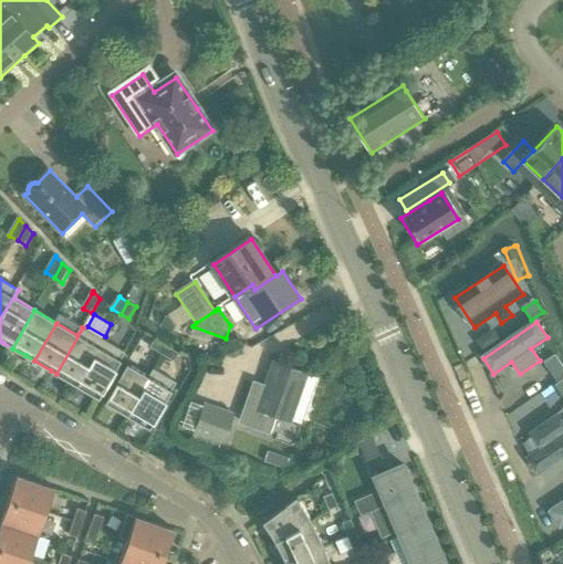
[(69,382),(77,386),(104,341),(83,327),(56,374),(69,382)]
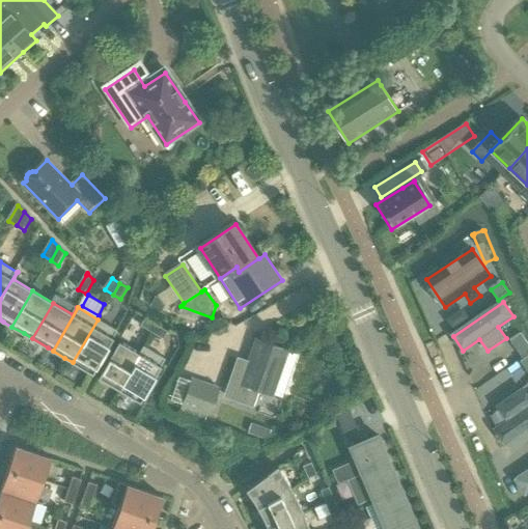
[(98,319),(73,362),(94,374),(119,332),(98,319)]
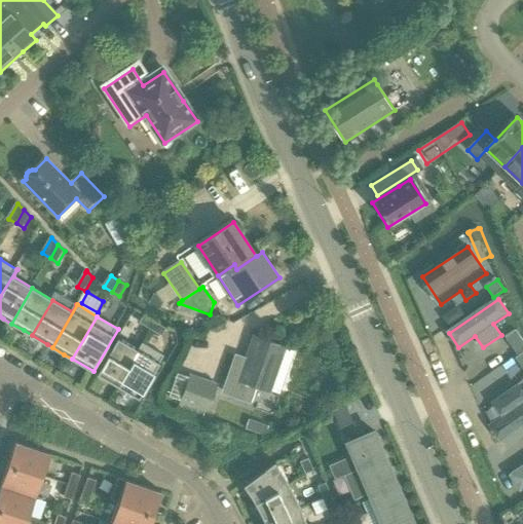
[(141,324),(152,331),(156,323),(146,316),(141,324)]
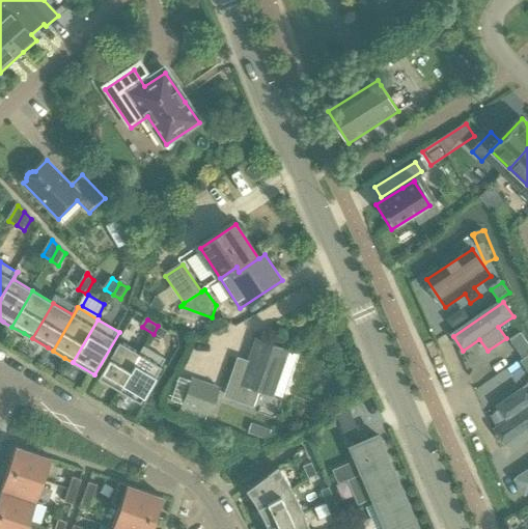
[(158,326),(154,334),(165,340),(169,332),(158,326)]
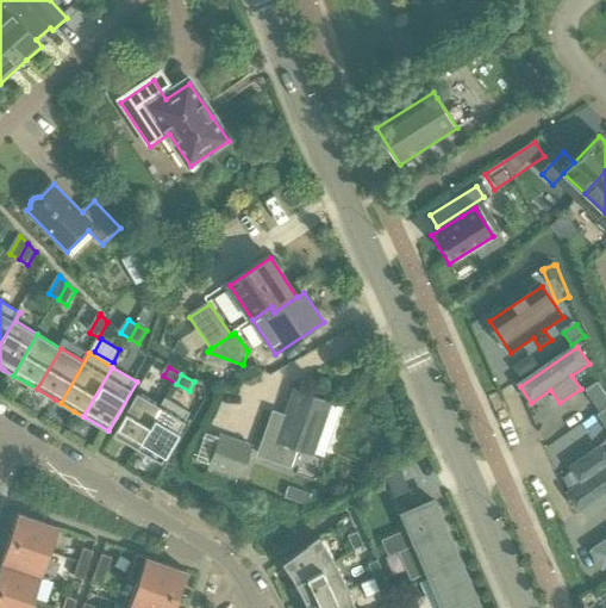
[(587,392),(601,413),(605,409),(605,394),(599,384),(587,392)]
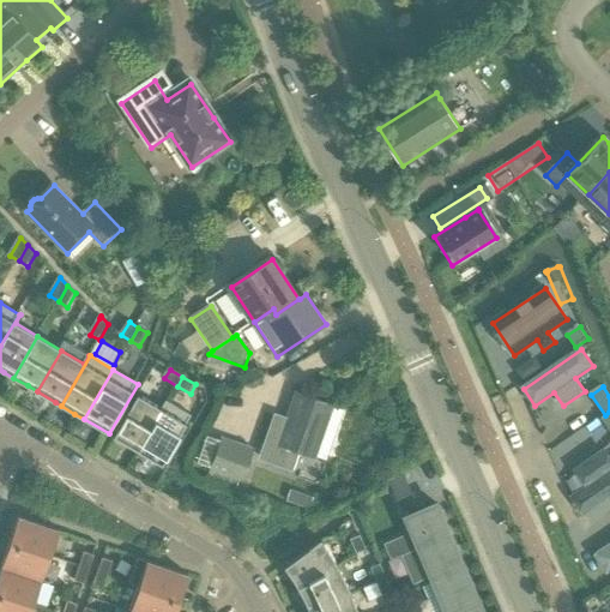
[(277,419),(266,448),(263,460),(293,471),(300,453),(315,457),(333,407),(299,395),(289,423),(277,419)]
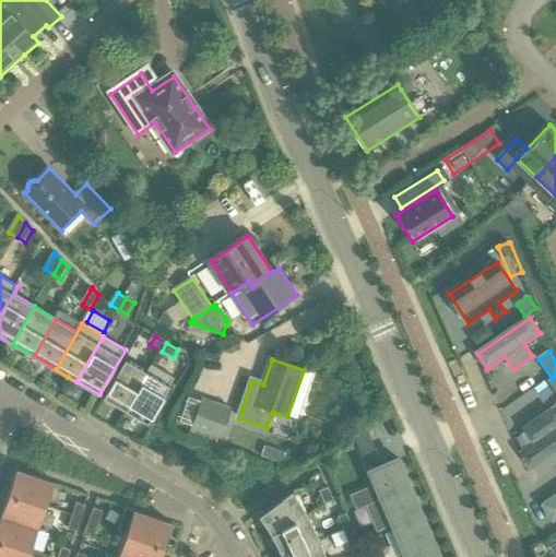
[(121,409),(127,411),(154,366),(153,365),(149,372),(127,360),(105,398),(121,409)]
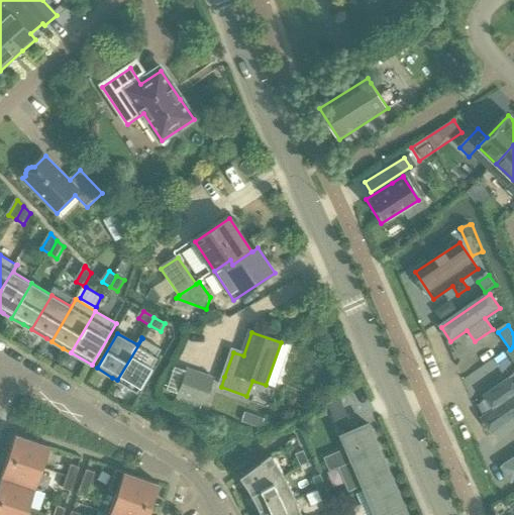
[(142,338),(117,380),(138,392),(163,350),(142,338)]
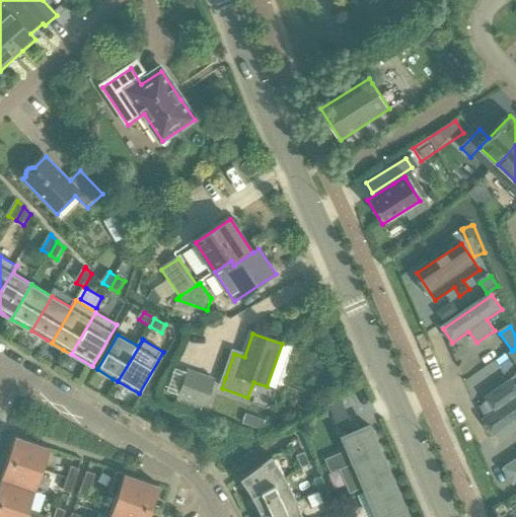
[(179,397),(206,408),(216,381),(189,371),(179,397)]
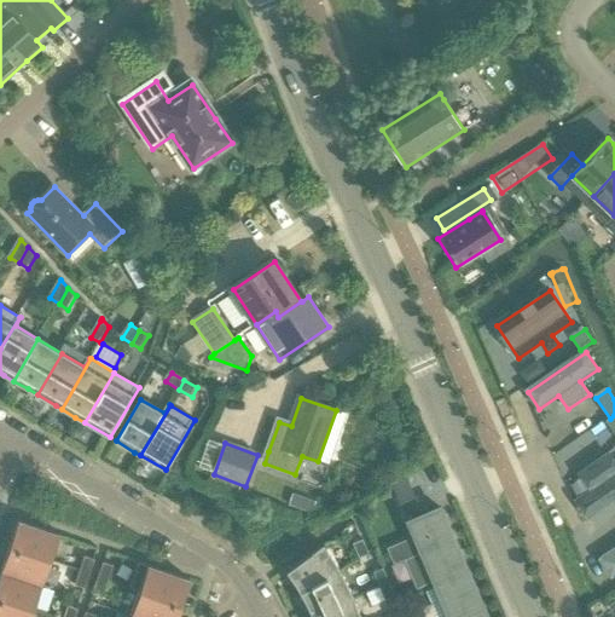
[(578,502),(590,518),(614,500),(614,462),(610,455),(581,476),(593,491),(578,502)]
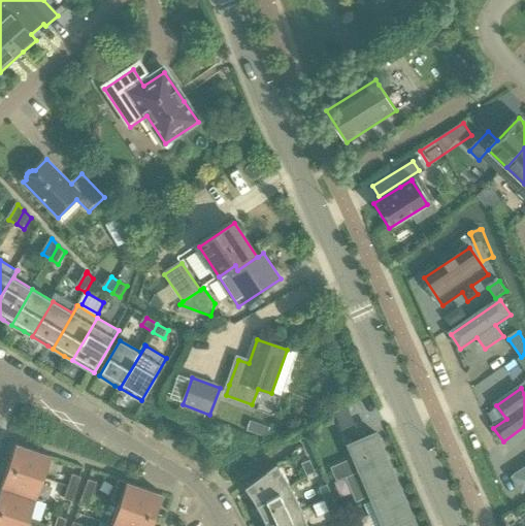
[(342,426),(353,421),(349,409),(337,415),(342,426)]
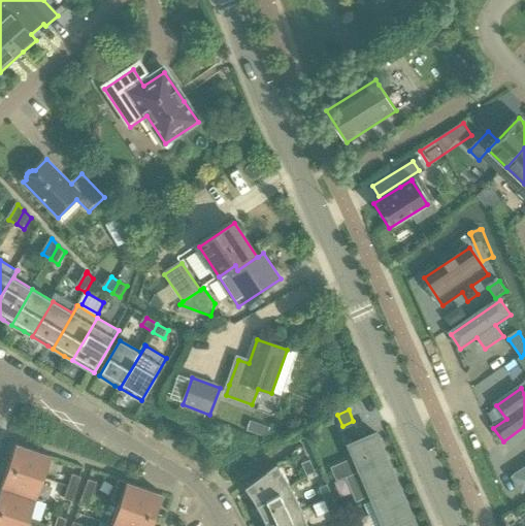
[(350,446),(373,498),(399,487),(376,434),(350,446)]
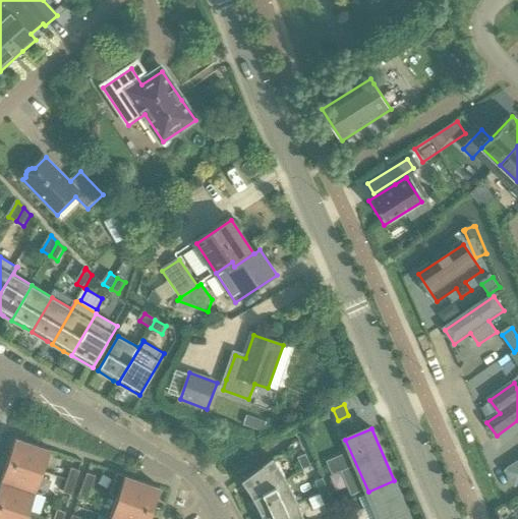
[(16,439),(9,461),(44,472),(52,451),(16,439)]
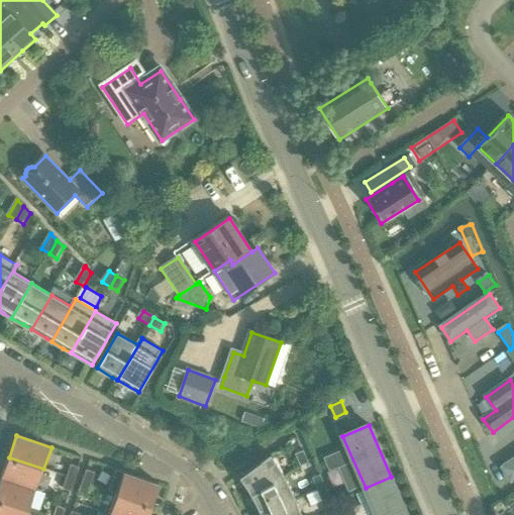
[(310,464),(305,451),(297,455),(302,467),(310,464)]
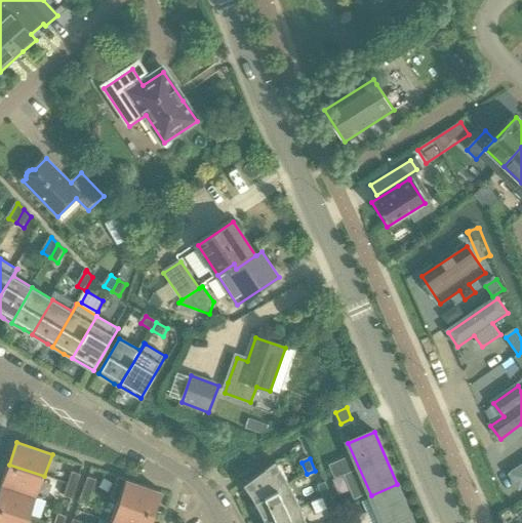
[(253,498),(256,503),(290,484),(286,477),(282,470),(276,463),(244,485),(251,495),(253,498)]
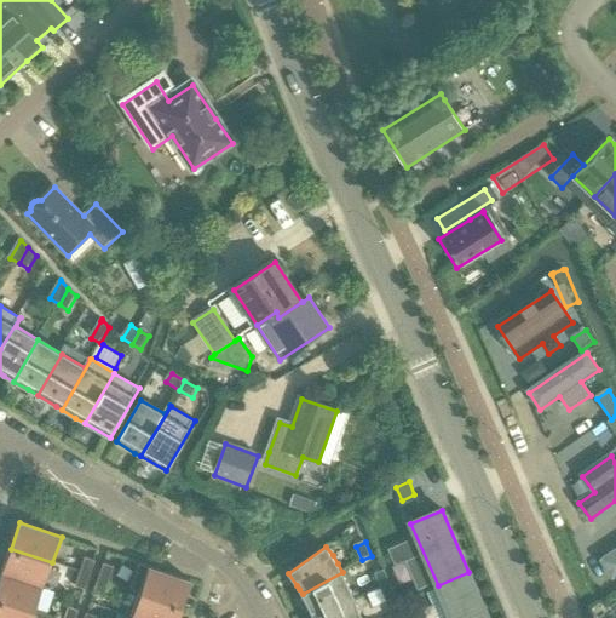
[(11,549),(3,573),(44,588),(52,562),(11,549)]
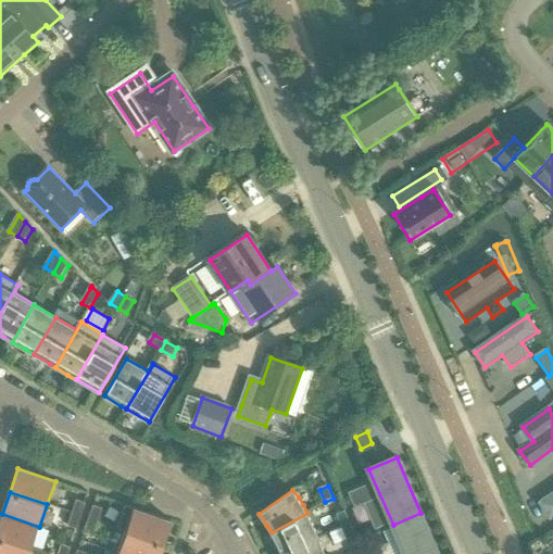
[(552,495),(541,504),(551,519),(552,518),(552,495)]
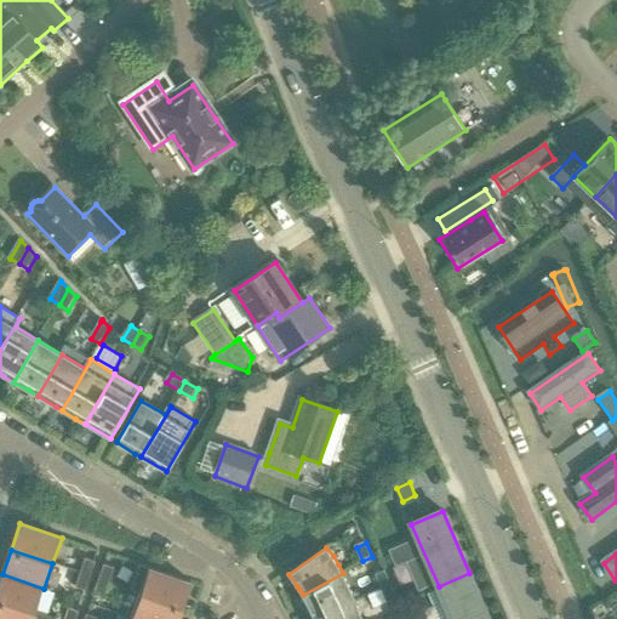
[(87,560),(83,574),(92,578),(97,563),(87,560)]
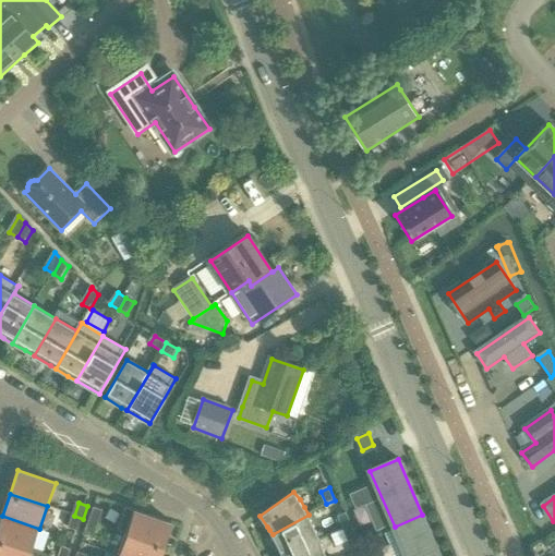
[(95,508),(91,521),(99,524),(104,511),(95,508)]
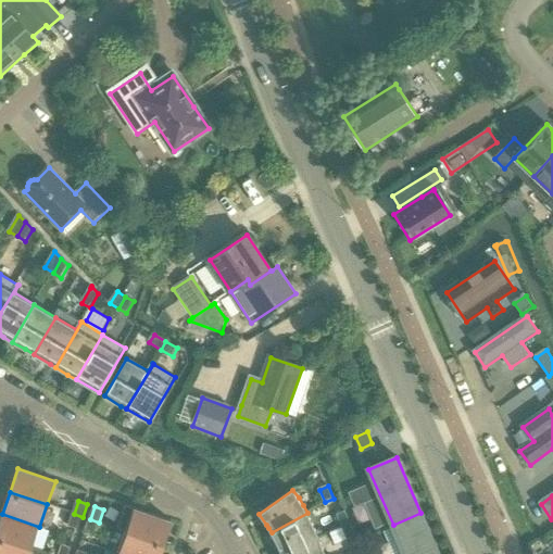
[(173,523),(135,510),(126,506),(118,528),(127,531),(127,532),(164,545),(173,523)]
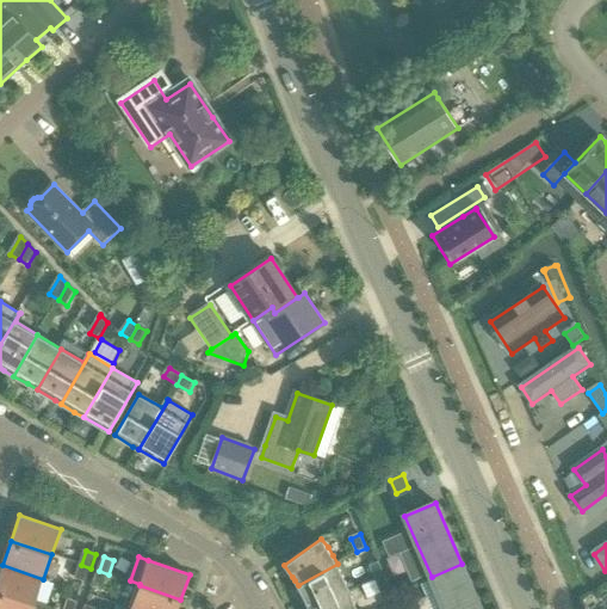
[(370,566),(376,580),(386,576),(381,563),(370,566)]
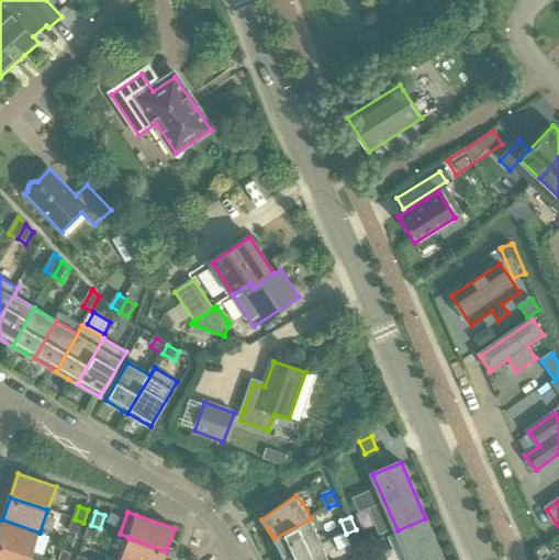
[(282,553),(284,559),(323,542),(320,535),(315,527),(311,518),(275,538),(280,550),(282,553)]
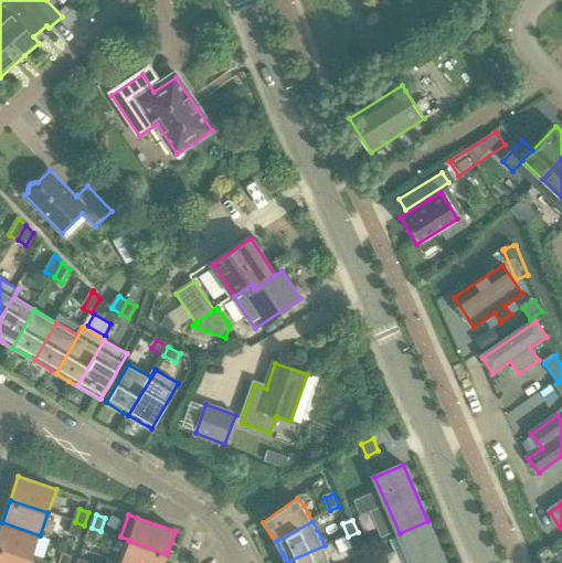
[(445,562),(427,521),(400,533),(412,562),(445,562)]
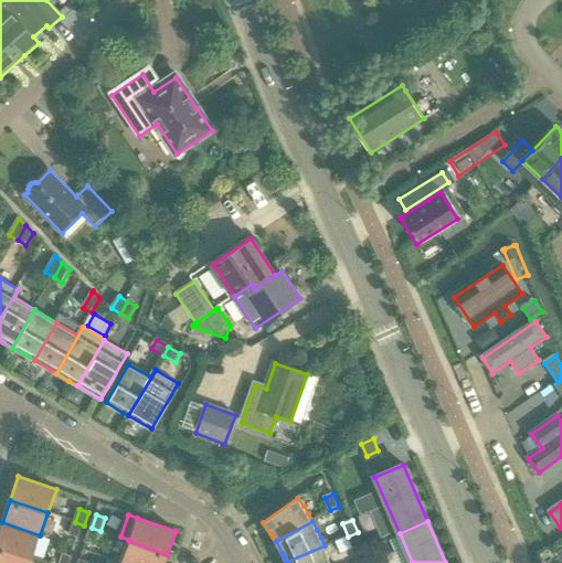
[(2,522),(0,529),(0,546),(32,558),(40,535),(2,522)]
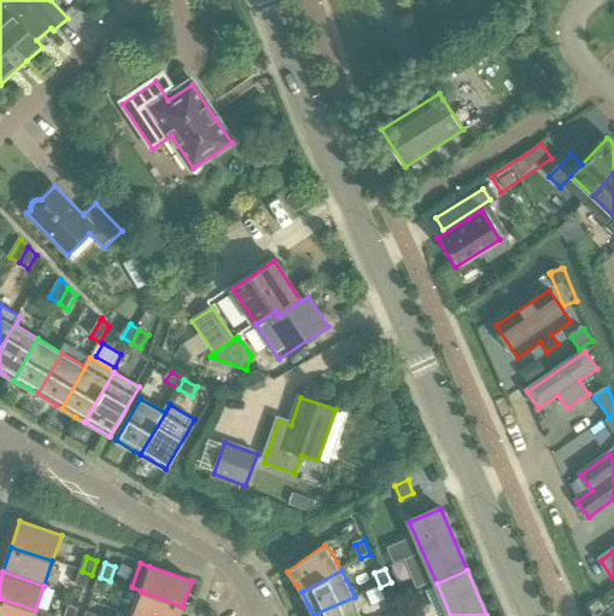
[(92,575),(82,571),(76,586),(87,590),(92,575)]
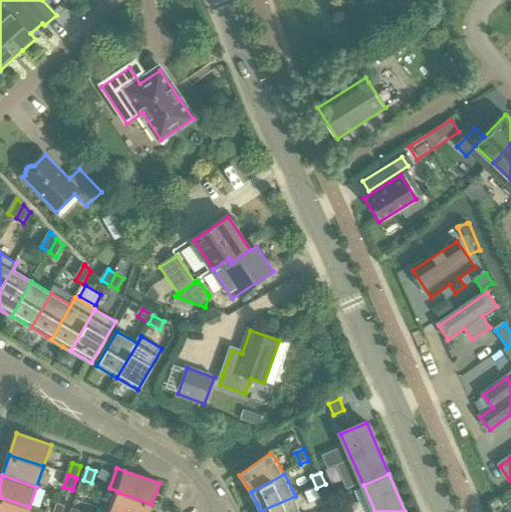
[(91,483),(83,480),(79,492),(87,495),(91,483)]
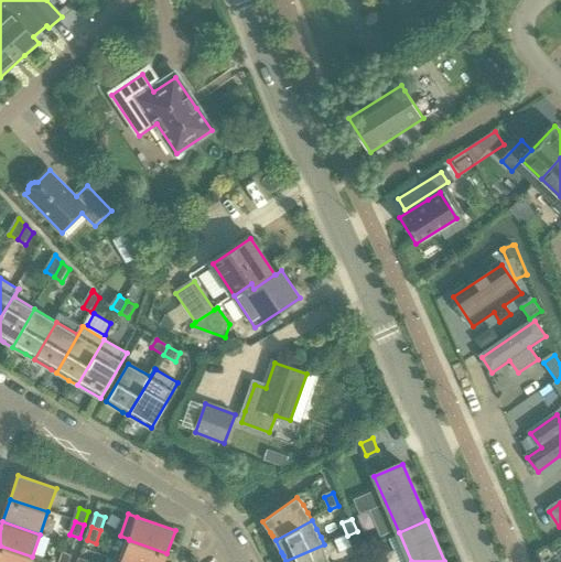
[(357,531),(347,536),(354,549),(363,544),(357,531)]
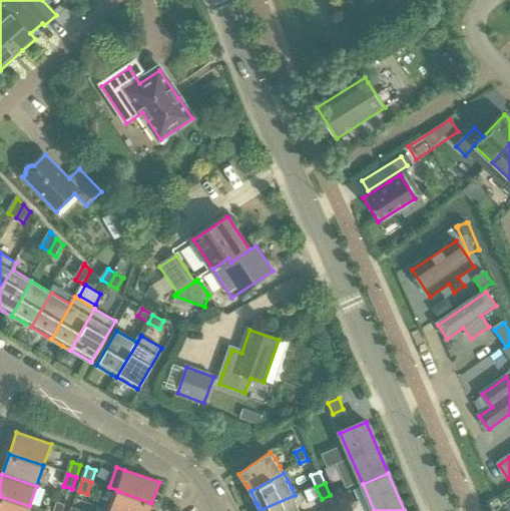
[(117,491),(110,510),(148,510),(151,503),(117,491)]
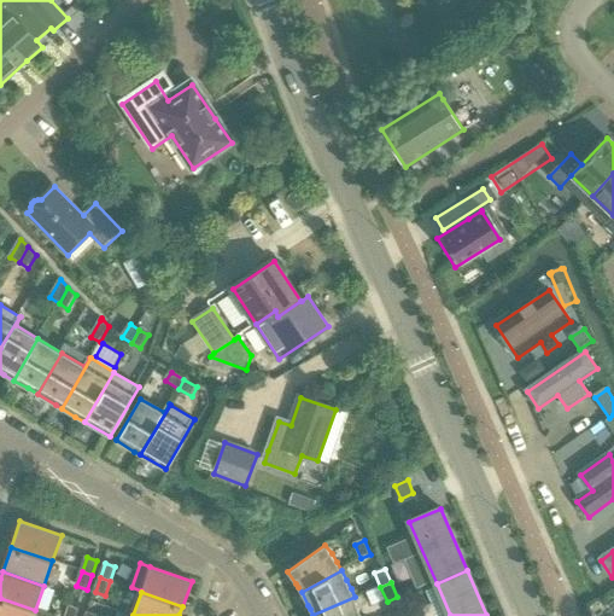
[(361,615),(360,610),(357,602),(355,597),(313,615),(361,615)]
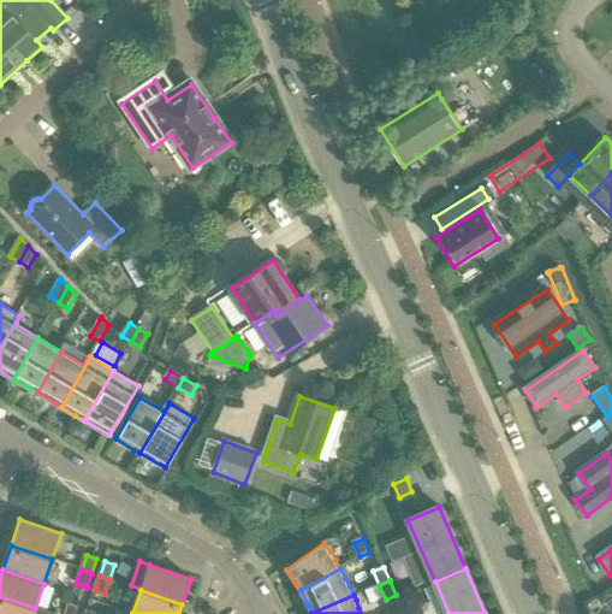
[(0,596),(0,613),(33,613),(35,608),(0,596)]
